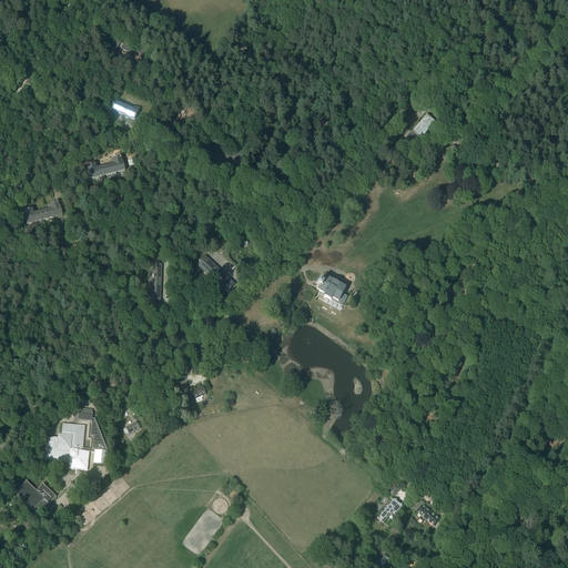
[(115,103),(112,111),(125,117),(124,118),(129,119),(129,118),(134,120),(135,120),(140,110),(133,108),(132,110),(115,103)]
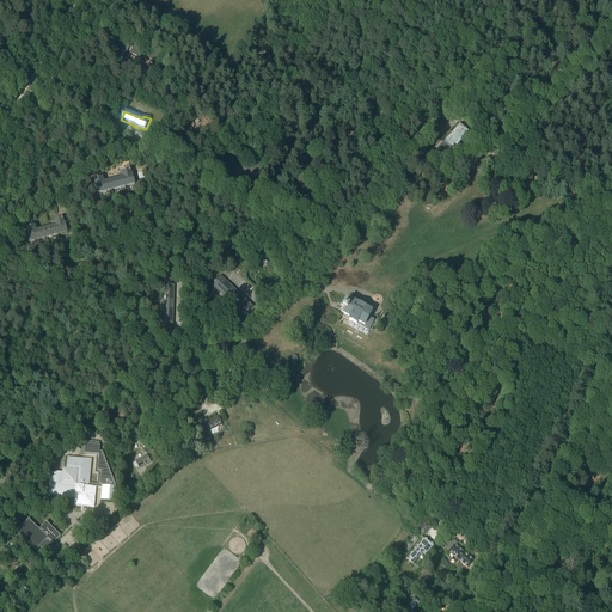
[(456,157),(473,136),(459,126),(434,155),(444,164),(452,153),(456,157)]
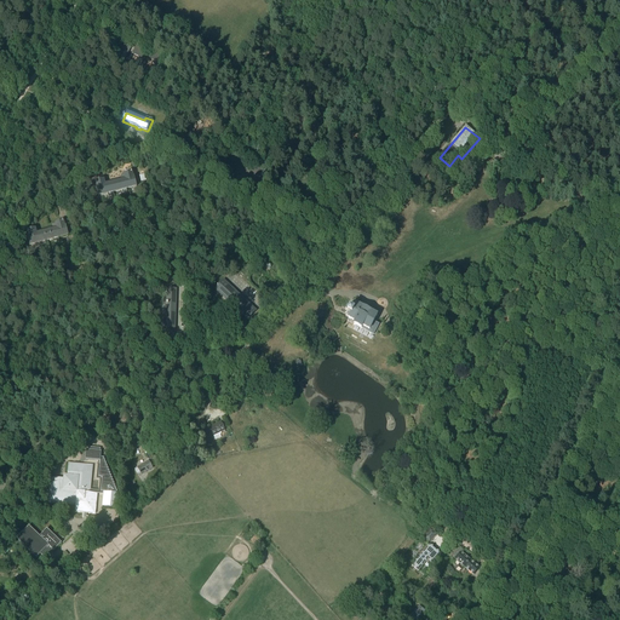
[(185,130),(179,141),(193,148),(199,137),(185,130)]
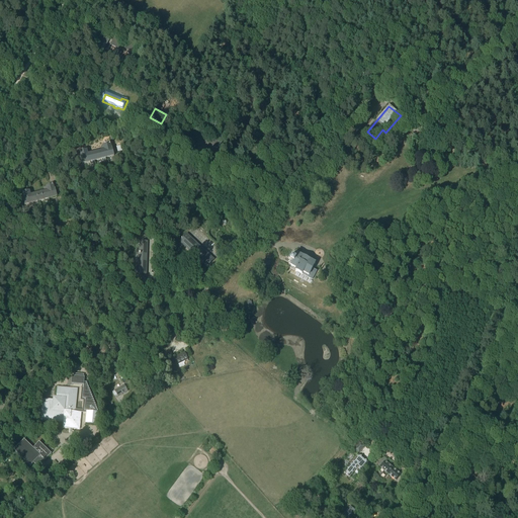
[(87,151),(80,152),(81,156),(80,157),(82,164),(91,162),(91,164),(95,163),(94,161),(102,159),(102,161),(106,160),(105,158),(114,156),(112,149),(111,149),(110,145),(102,147),(101,147),(101,149),(102,151),(90,154),(90,152),(89,150),(87,151)]
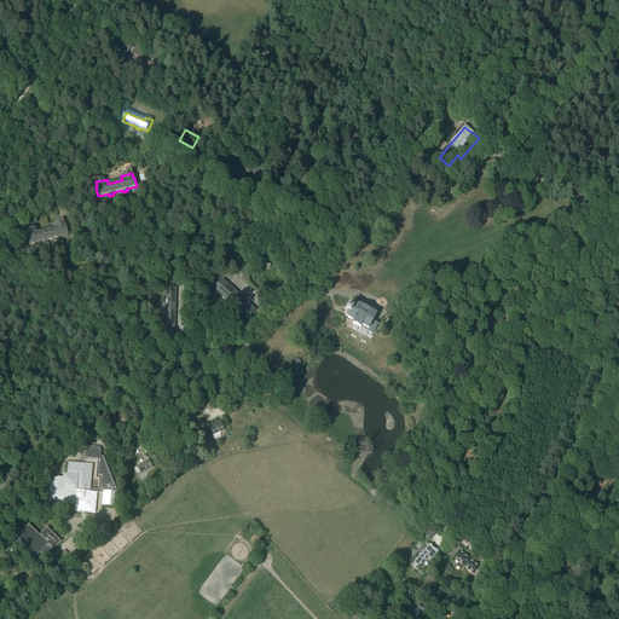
[(36,229),(28,231),(29,236),(28,236),(28,239),(30,246),(40,243),(41,244),(45,244),(45,242),(53,239),(55,242),(58,241),(58,238),(68,236),(65,226),(64,226),(63,221),(55,224),(52,225),(53,226),(53,230),(40,233),(39,230),(39,229),(36,229)]
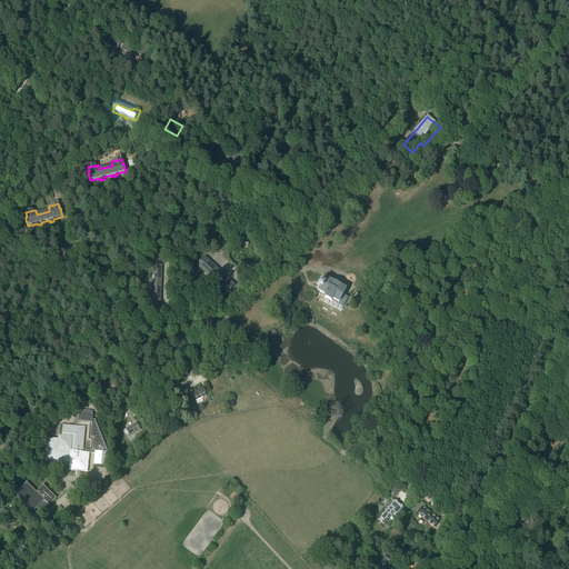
[(228,295),(235,286),(206,258),(198,266),(228,295)]
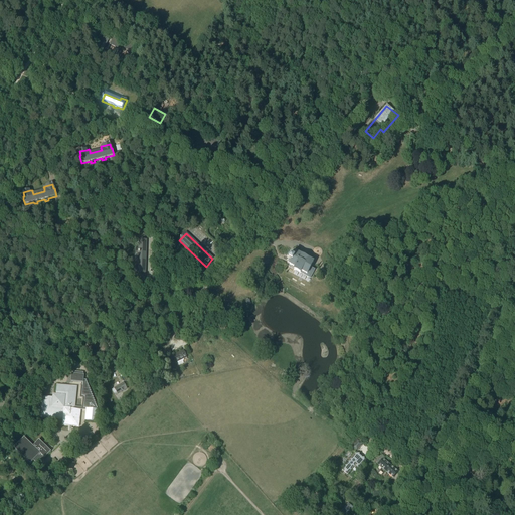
[(144,240),(144,238),(142,238),(142,240),(139,240),(139,244),(139,247),(138,278),(145,279),(146,240),(144,240)]
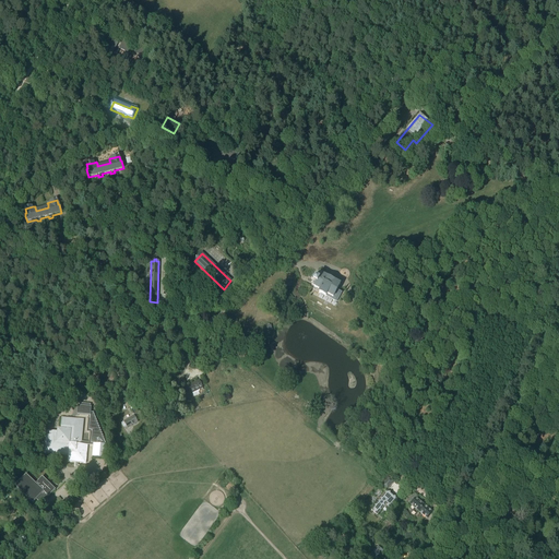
[(311,281),(311,283),(313,284),(311,286),(314,287),(314,288),(321,292),(319,294),(325,297),(336,302),(342,293),(337,290),(340,285),(321,275),(318,274),(316,276),(314,276),(313,277),(311,281)]
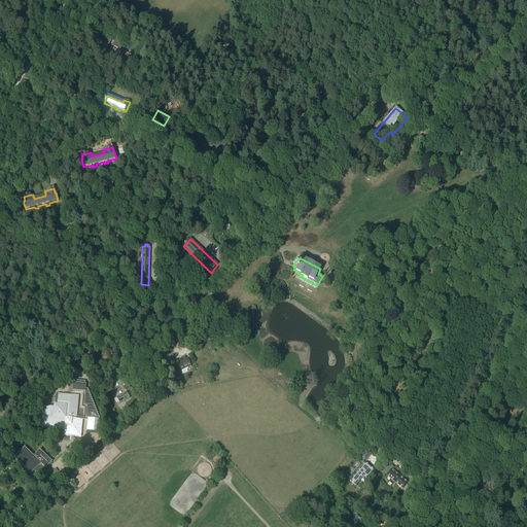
[(181,371),(190,365),(187,359),(178,364),(181,371)]
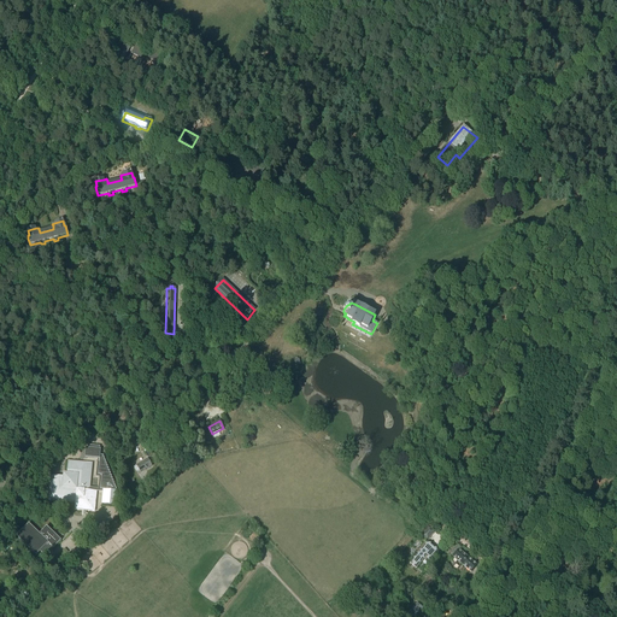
[(51,476),(48,500),(75,503),(75,510),(95,511),(95,503),(97,492),(103,492),(101,504),(116,506),(116,505),(117,491),(116,491),(117,488),(116,488),(116,486),(115,486),(115,483),(113,483),(113,481),(112,481),(112,479),(111,479),(112,476),(110,476),(111,474),(110,474),(110,471),(109,471),(109,469),(107,469),(107,466),(106,465),(106,463),(105,463),(106,460),(105,460),(105,458),(104,458),(104,456),(100,456),(100,450),(100,447),(88,446),(88,448),(86,448),(84,458),(98,459),(95,477),(99,477),(98,488),(90,488),(92,464),(69,462),(66,476),(65,477),(51,476)]
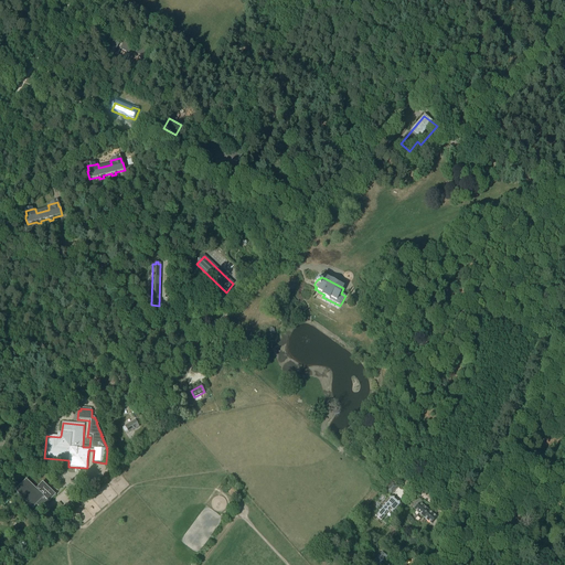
[(136,419),(139,417),(142,415),(140,411),(132,414),(136,419)]
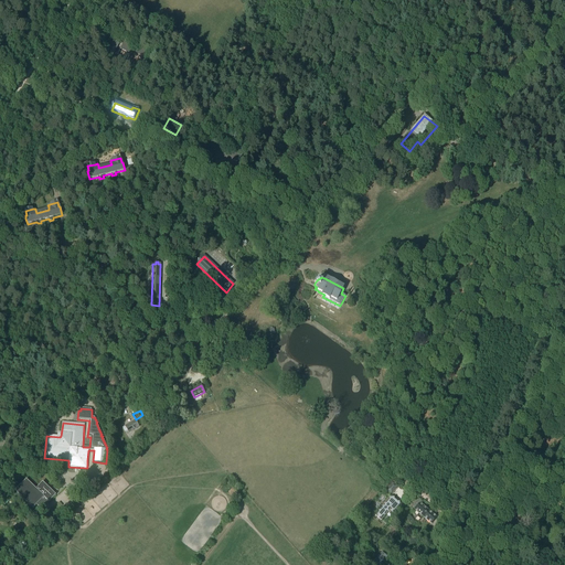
[(129,433),(139,427),(135,420),(125,426),(129,433)]
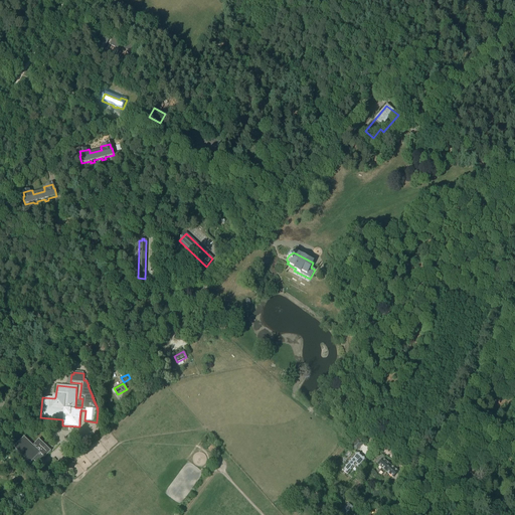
[(14,448),(30,464),(34,460),(38,464),(51,451),(38,440),(32,446),(24,437),(14,448)]
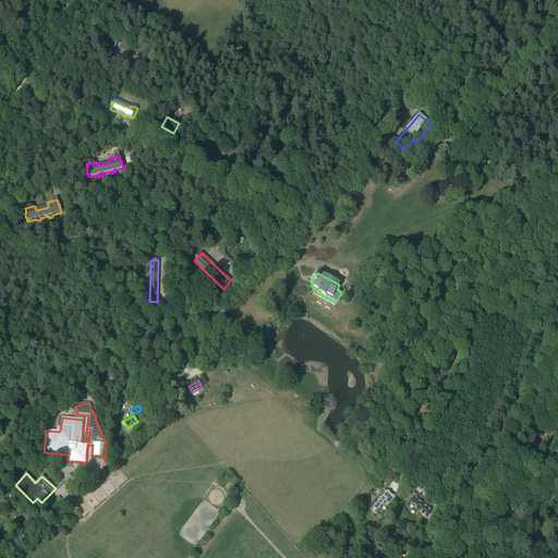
[(388,477),(387,476),(381,484),(383,485),(386,488),(392,481),(388,477)]
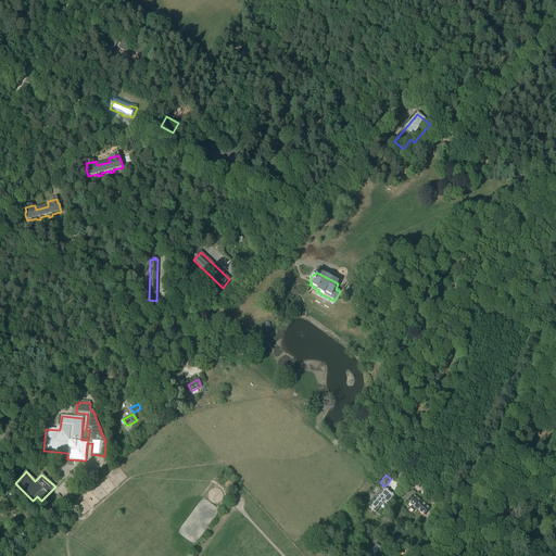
[(0,481),(0,495),(3,500),(11,492),(0,481)]
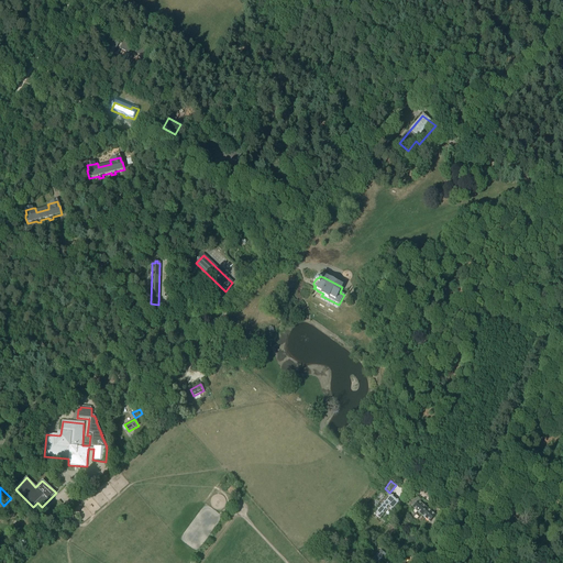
[(396,509),(398,506),(400,503),(390,495),(374,515),(379,519),(388,508),(393,511),(395,508),(396,509)]
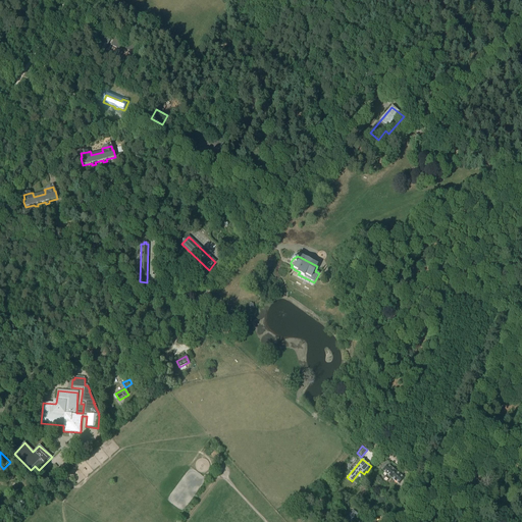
[(388,465),(383,471),(390,478),(396,472),(388,465)]
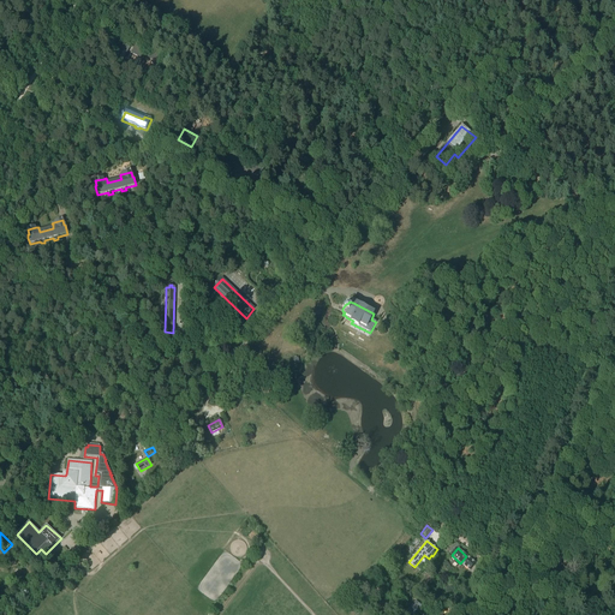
[(460,563),(470,571),(476,563),(466,556),(460,563)]
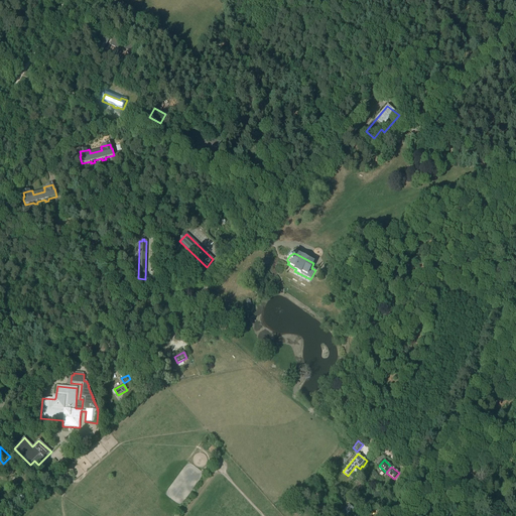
[(61,473),(58,476),(65,482),(68,479),(63,475),(61,473)]
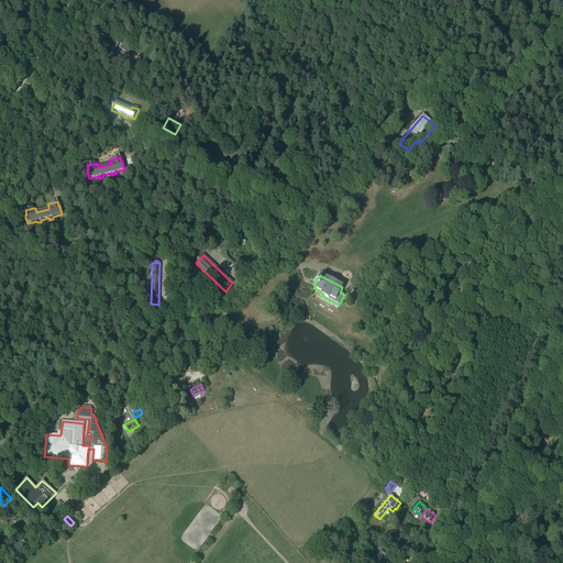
[(378,562),(386,555),(381,551),(372,561),(374,562),(378,562)]
